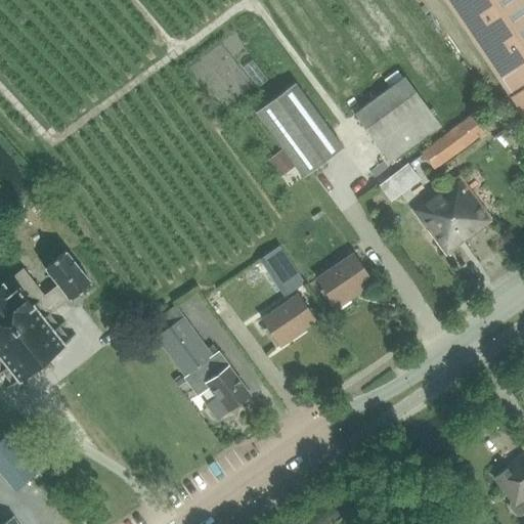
[(523,0),(444,0),(523,117),(523,0)]
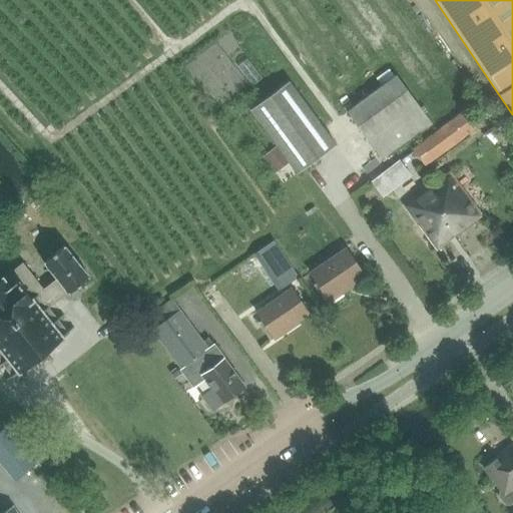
[(383,160),(433,124),(396,75),(347,111),(383,160)]
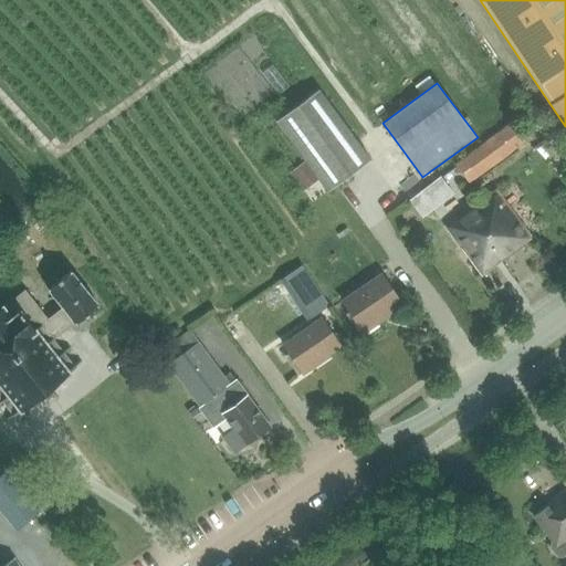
[(385,97),(390,107),(409,96),(404,87),(385,97)]
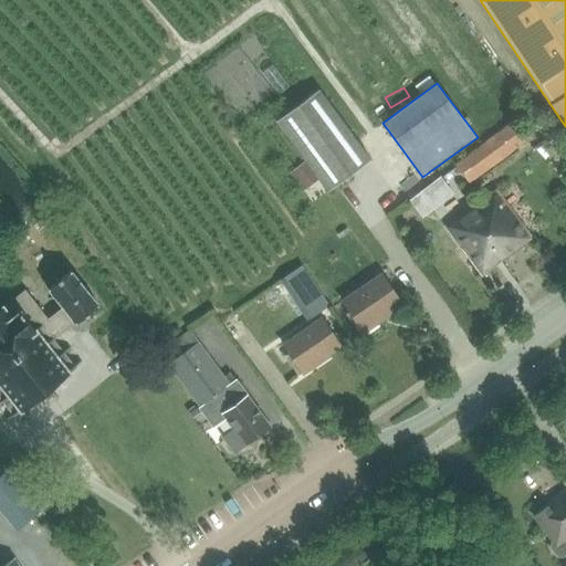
[(328,191),(370,160),(318,90),(276,121),(328,191)]
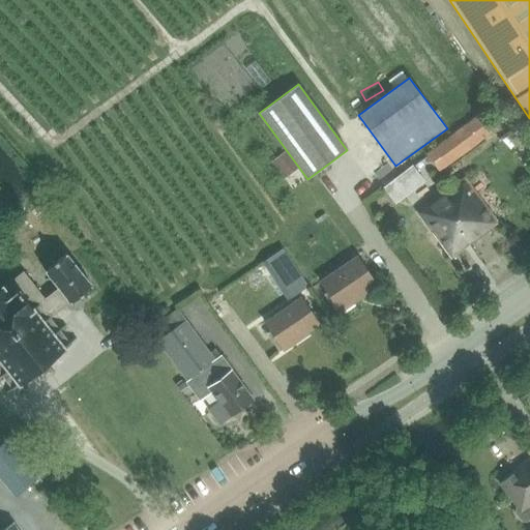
[(445,167),(494,129),(481,112),(432,150),(445,167)]
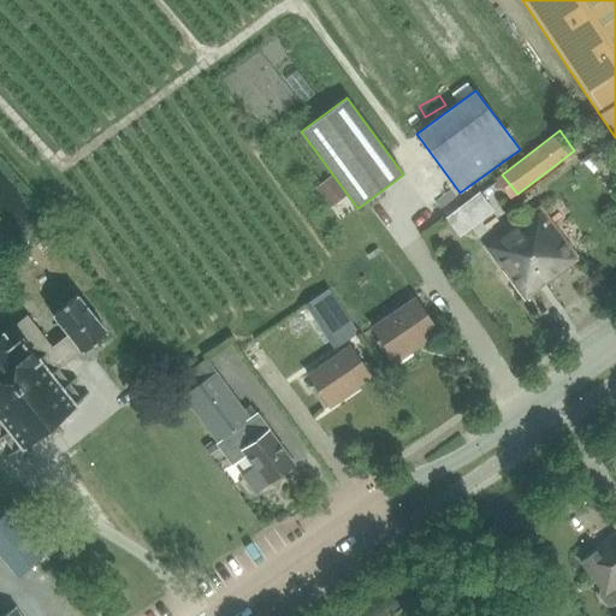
[(540,206),(519,223),(538,249),(526,258),(546,285),(580,260),(540,206)]
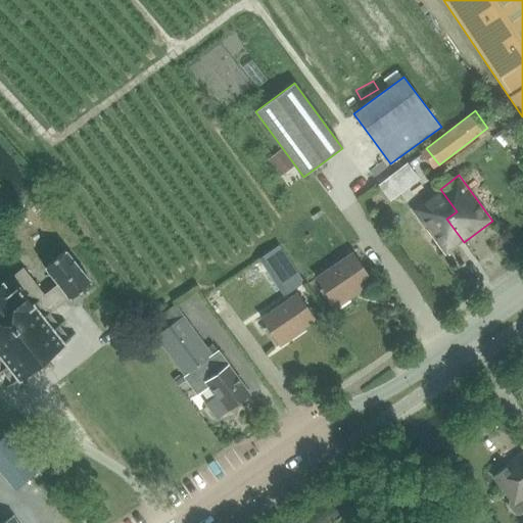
[(457,211),(440,189),(412,209),(445,255),(464,242),(446,219),(457,211)]
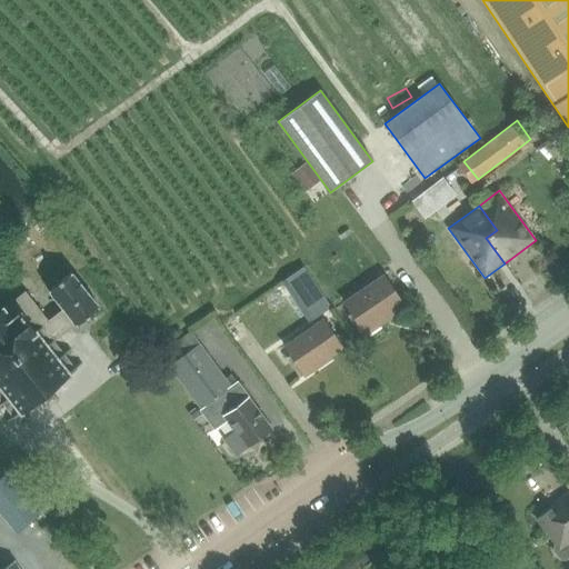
[(312,253),(298,260),(312,293),(327,288),(312,253)]
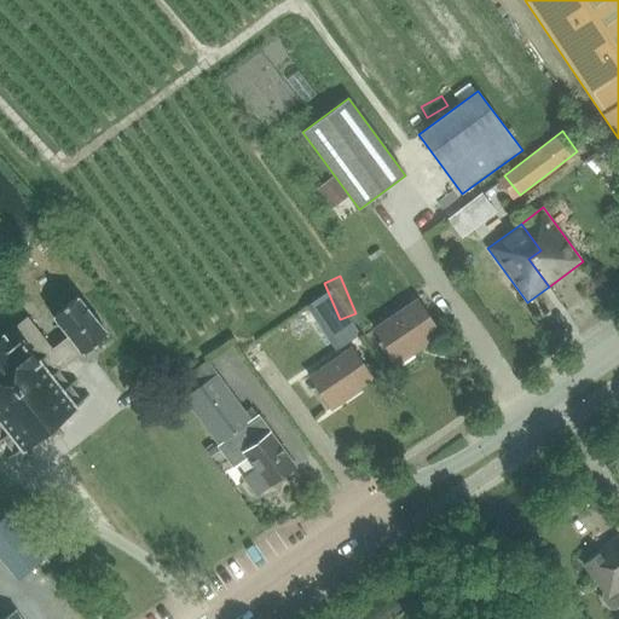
[(84,354),(108,335),(77,296),(52,316),(68,336),(52,348),(28,317),(0,339),(0,435),(6,443),(0,446),(0,447),(6,455),(11,450),(16,456),(44,433),(50,440),(61,432),(55,424),(84,403),(79,397),(85,392),(79,385),(73,389),(58,371),(82,353),(84,354)]
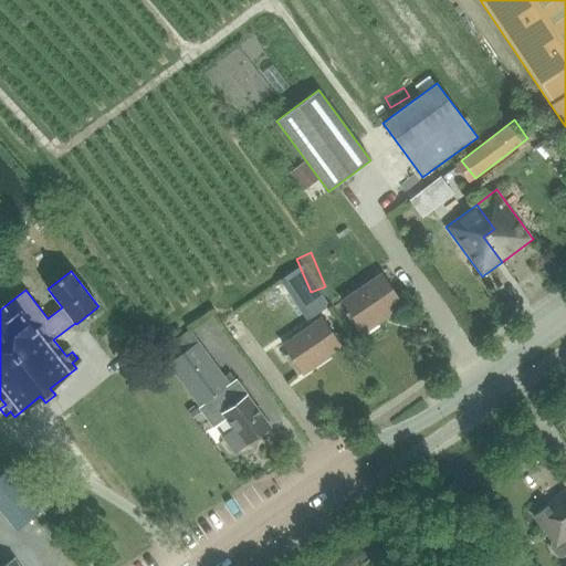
[(378,318),(401,303),(381,274),(343,301),(364,333),(380,322),(378,318)]
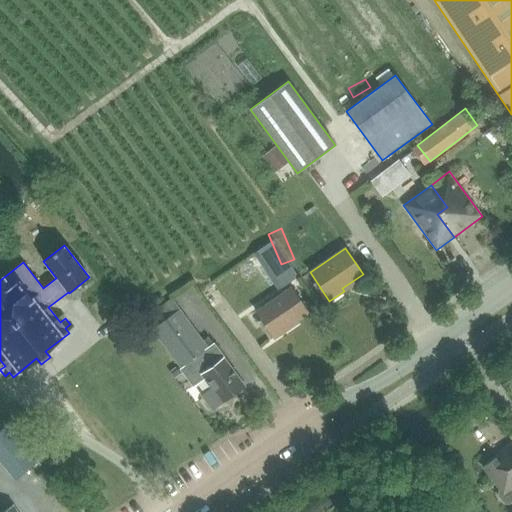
[(287,326),(307,312),(291,288),(256,312),(274,338),(288,328),(287,326)]
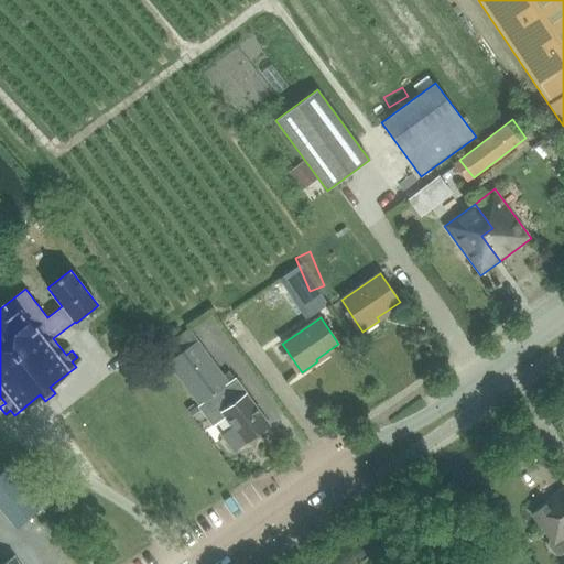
[(190,328),(159,350),(167,362),(214,424),(225,416),(232,426),(221,434),(234,452),(245,443),(269,425),(229,371),(224,376),(198,340),(190,328)]
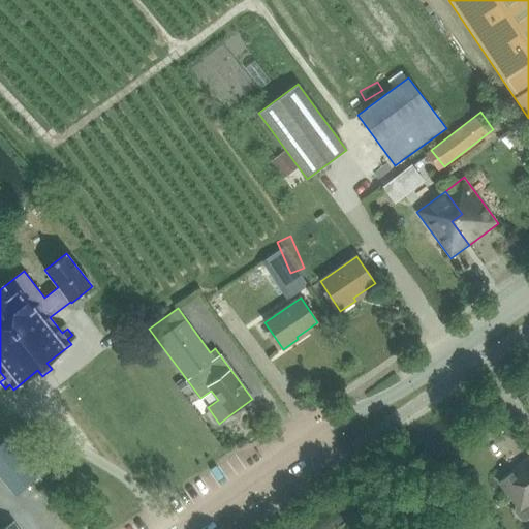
[(0,444),(0,477),(16,496),(38,478),(6,439),(0,444)]
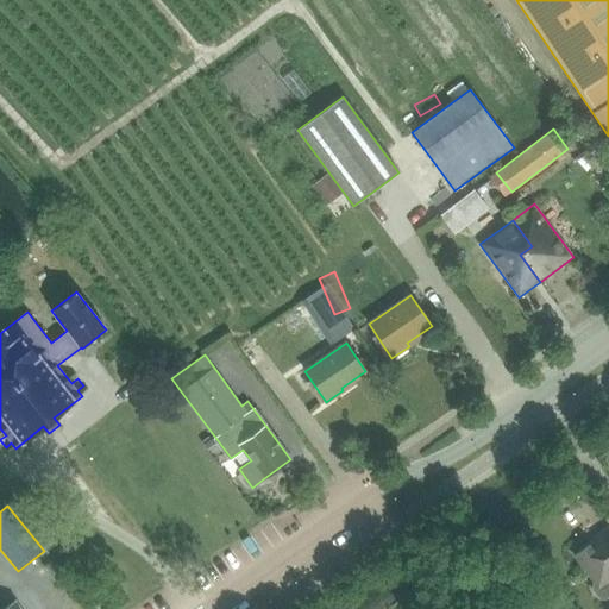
[(608,528),(576,554),(594,578),(591,586),(598,595),(604,596),(608,592),(608,528)]
